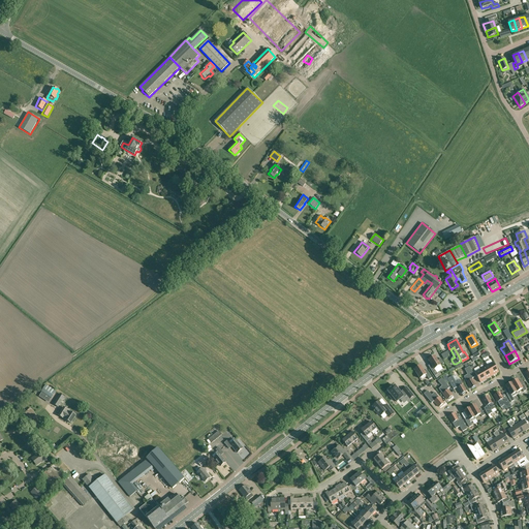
[(435,370),(440,366),(443,364),(440,359),(437,361),(435,356),(433,358),(430,360),(429,361),(431,365),(429,367),(435,376),(438,374),(435,370)]
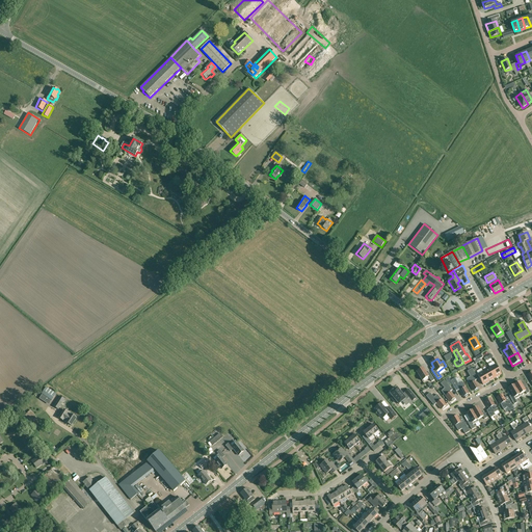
[(489,368),(496,378),(498,376),(500,375),(501,374),(496,365),(489,368)]
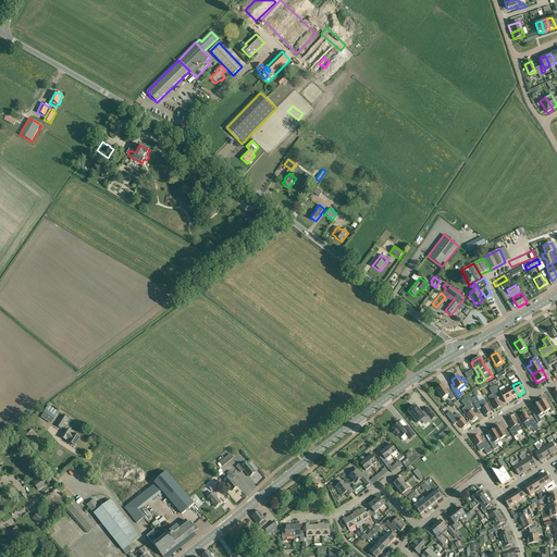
[(437,388),(436,390),(442,399),(448,395),(452,400),(455,398),(449,390),(446,392),(443,385),(442,386),(441,386),(437,388)]
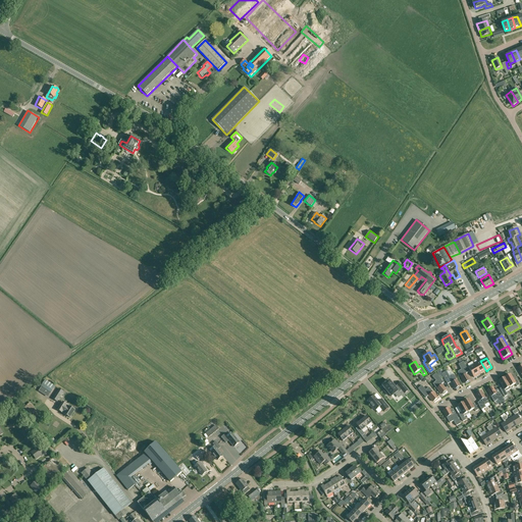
[(483,372),(486,371),(480,361),(474,365),(480,374),(481,373),(483,372)]
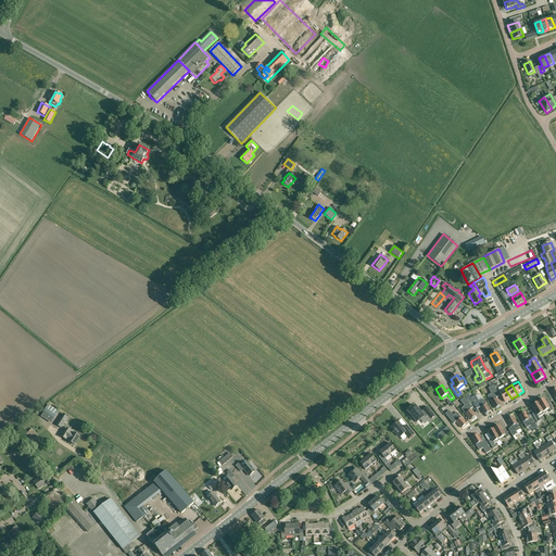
[(492,393),(488,396),(495,408),(496,408),(496,409),(500,407),(500,406),(501,405),(496,399),(498,396),(500,396),(493,386),(489,388),(492,393)]
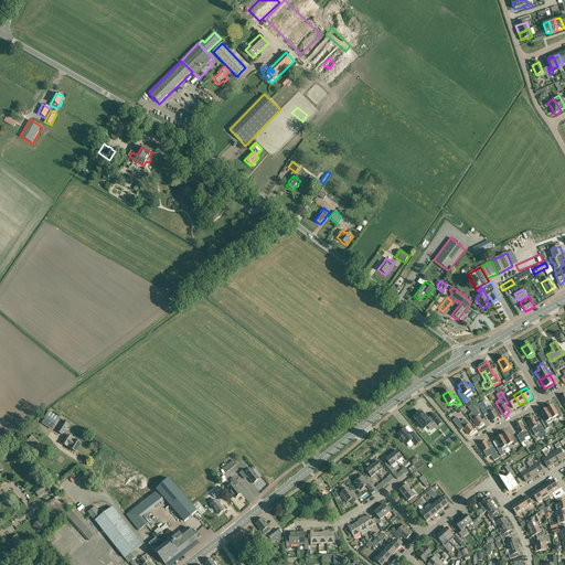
[(519,406),(520,405),(513,395),(507,398),(513,408),(516,407),(519,406)]
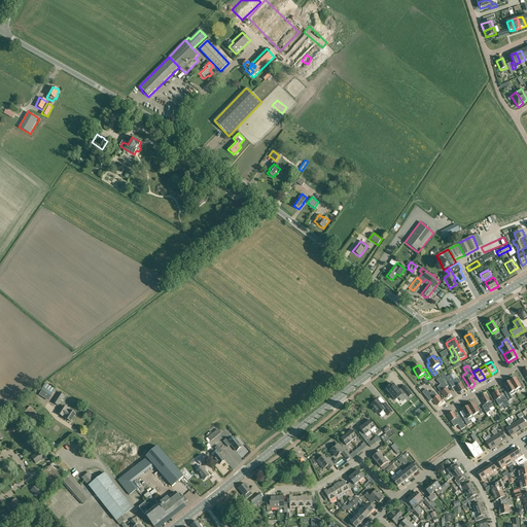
[(454,380),(452,377),(451,375),(446,378),(452,388),(452,387),(455,386),(459,393),(460,392),(461,393),(464,391),(463,390),(464,390),(457,378),(454,380)]
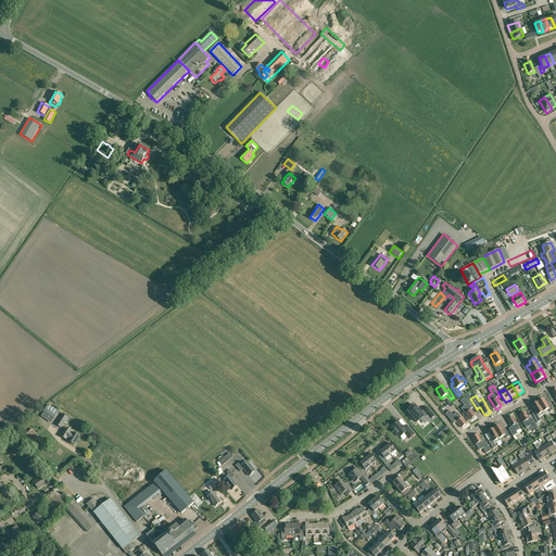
[(465,397),(460,401),(465,406),(462,409),(470,420),(471,419),(472,420),(476,417),(475,417),(476,416),(470,409),(472,407),(465,397)]
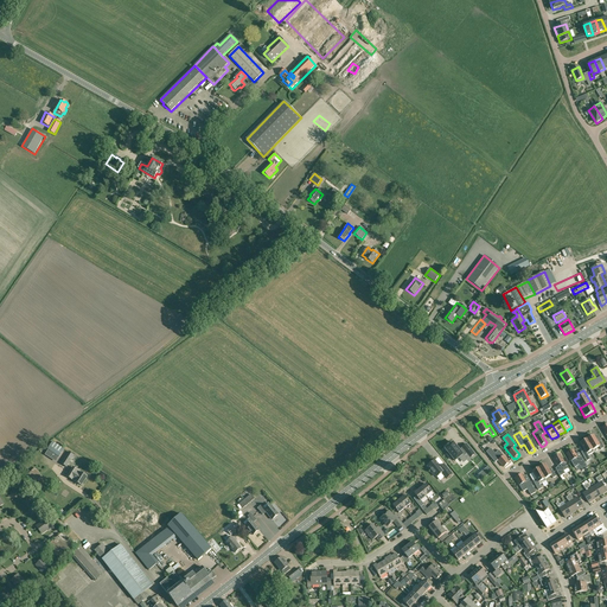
[(588,439),(587,440),(593,451),(599,447),(601,449),(605,448),(600,441),(598,443),(593,436),(592,436),(588,439)]
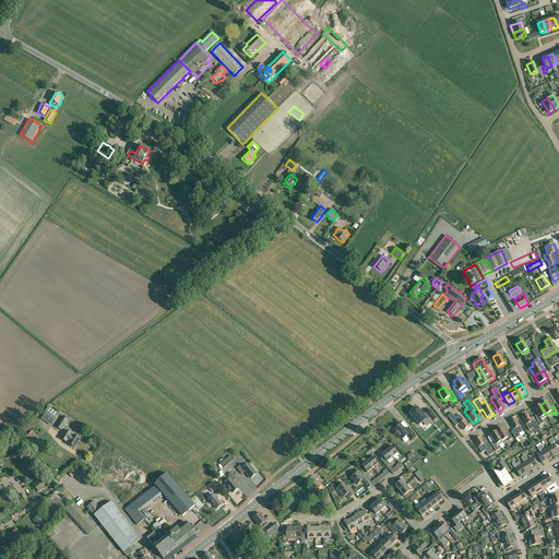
[(546,415),(540,405),(539,405),(539,404),(535,406),(535,407),(535,408),(538,415),(535,417),(540,425),(544,423),(542,419),(547,416),(546,415)]
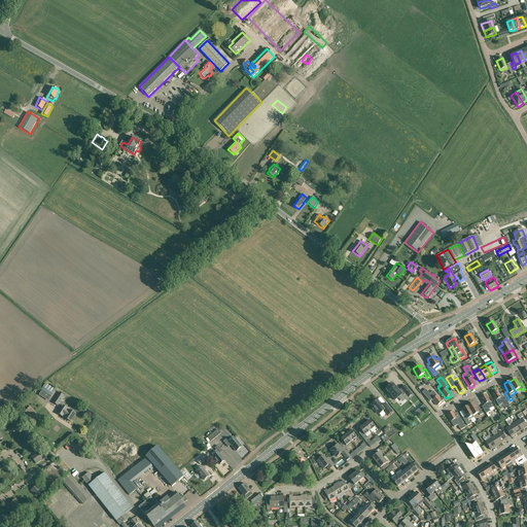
[(56,390),(46,383),(41,390),(51,397),(56,390)]
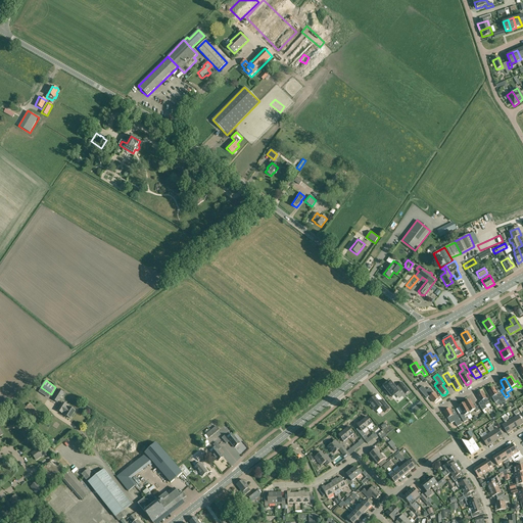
[(384,386),(383,387),(386,391),(384,392),(387,395),(389,394),(392,398),(398,392),(399,393),(402,391),(406,395),(410,391),(401,382),(397,386),(398,386),(396,387),(390,381),(388,383),(387,382),(383,385),(384,386)]
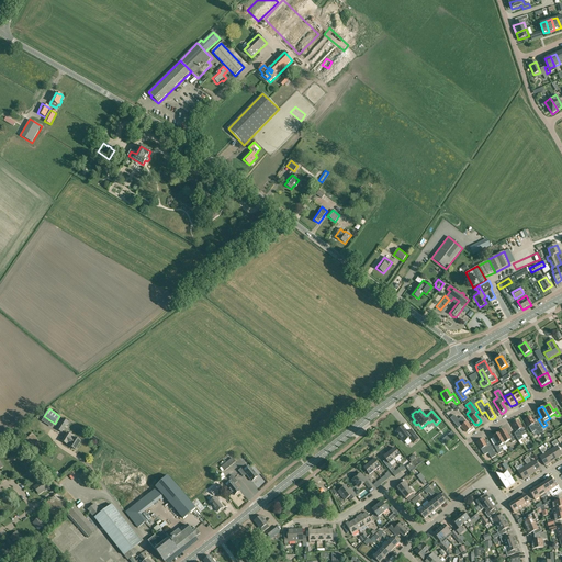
[(470,429),(471,428),(462,417),(458,420),(454,415),(450,418),(459,428),(461,426),(467,433),(468,431),(471,429),(470,429)]
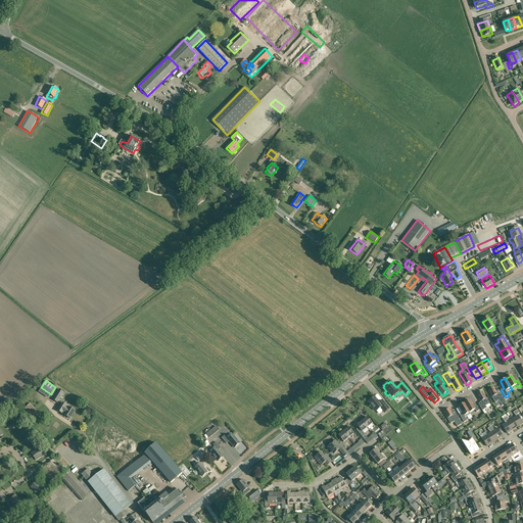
[(488,391),(495,402),(498,400),(502,406),(507,403),(501,393),(497,394),(493,388),(492,388),(492,387),(488,389),(489,390),(488,391)]
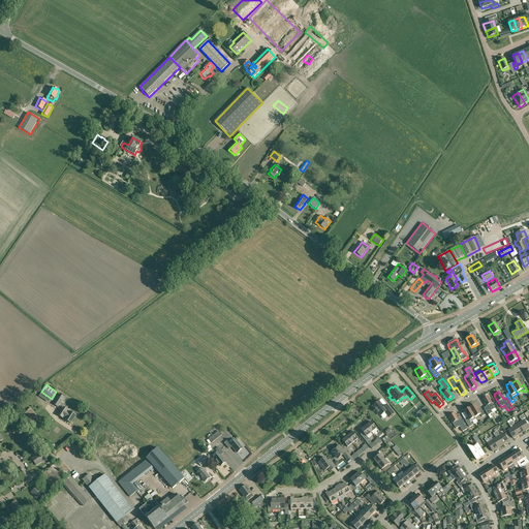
[(64,397),(60,394),(54,404),(58,407),(64,397)]
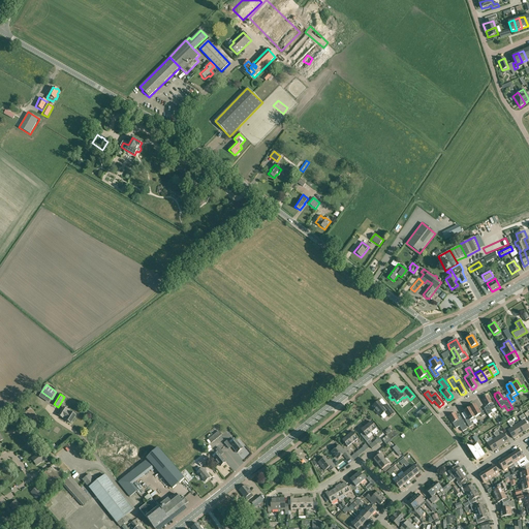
[(493,412),(492,410),(495,408),(493,406),(488,397),(487,397),(483,398),(484,399),(483,400),(487,406),(485,408),(484,408),(488,415),(493,412)]
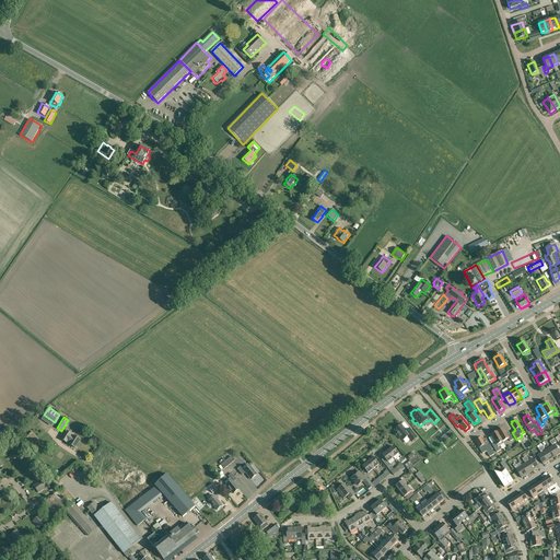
[(394,430),(398,435),(397,435),(400,440),(401,439),(403,441),(407,438),(411,443),(418,438),(409,428),(407,431),(401,424),(399,426),(399,424),(395,428),(396,429),(394,430)]
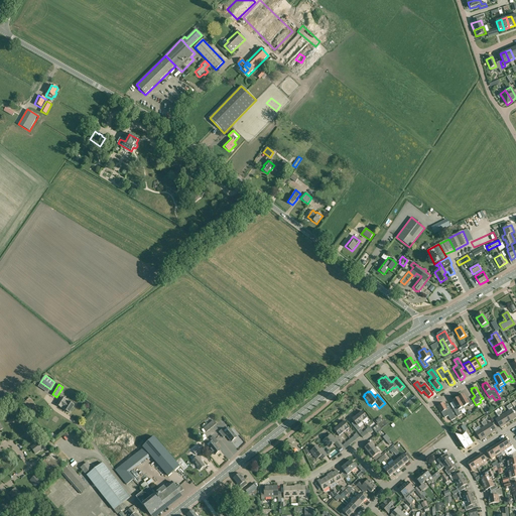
[(459,398),(458,398),(463,406),(464,407),(469,404),(470,407),(473,405),(470,399),(467,401),(464,395),(463,395),(459,397),(459,398)]
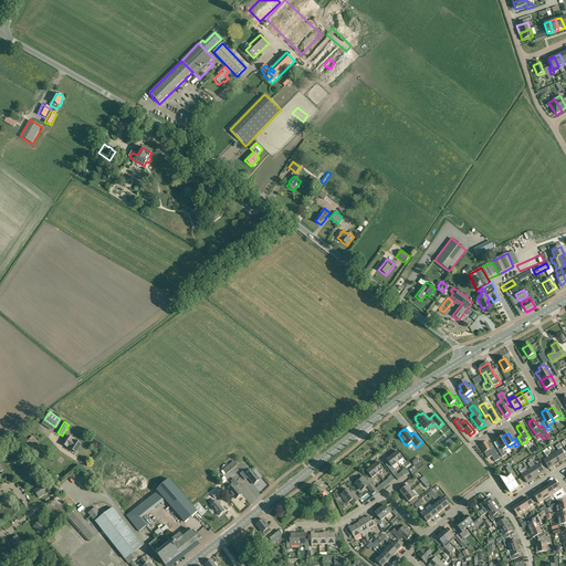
[(63,444),(71,449),(76,452),(82,444),(75,440),(74,441),(73,439),(69,436),(63,444)]
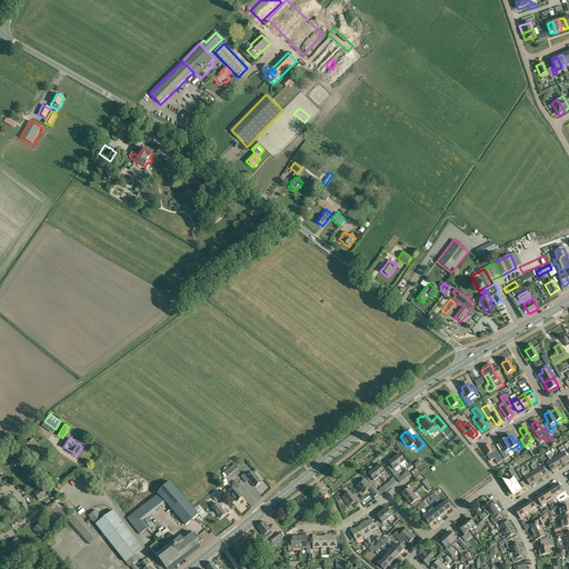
[(451,450),(460,442),(457,438),(448,446),(451,450)]
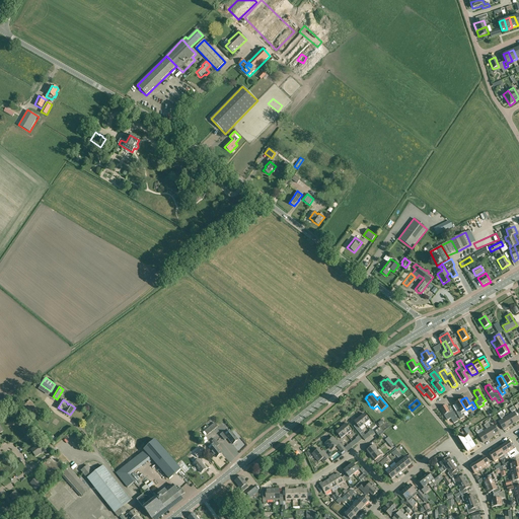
[(29,400),(21,409),(31,420),(40,413),(29,400)]
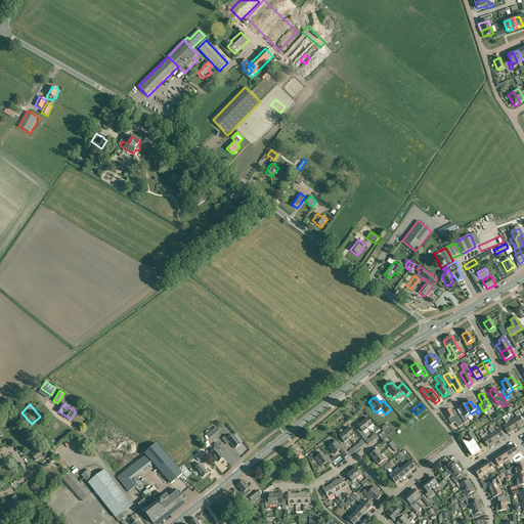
[(470,412),(465,404),(465,405),(464,404),(461,407),(460,407),(464,413),(461,416),(465,424),(468,422),(467,419),(472,416),(471,413),(470,412)]
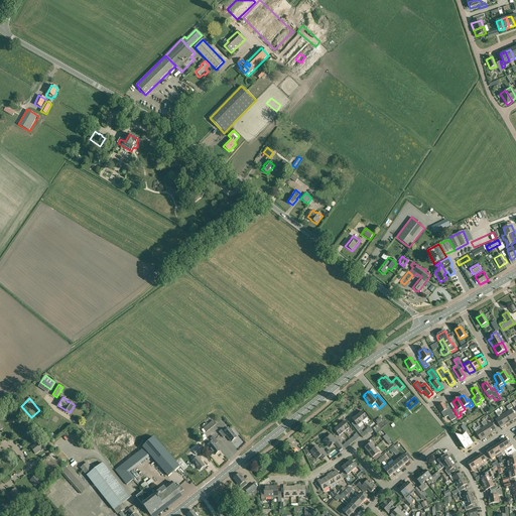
[(437,406),(444,418),(448,416),(452,421),(456,418),(449,408),(446,410),(443,403),(442,404),(441,404),(438,406),(437,406)]
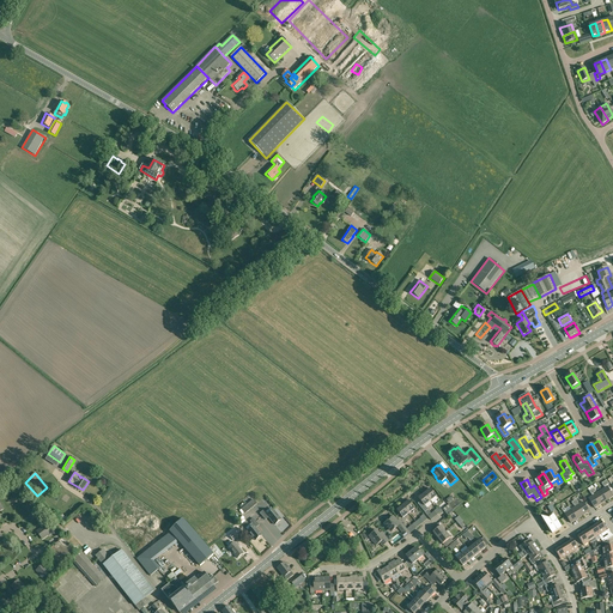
[(605,489),(601,491),(607,501),(612,497),(612,496),(607,487),(605,489)]
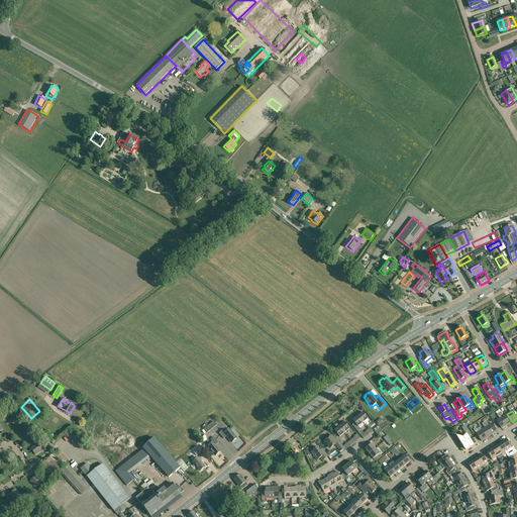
[(357,416),(363,423),(368,419),(363,412),(357,416)]
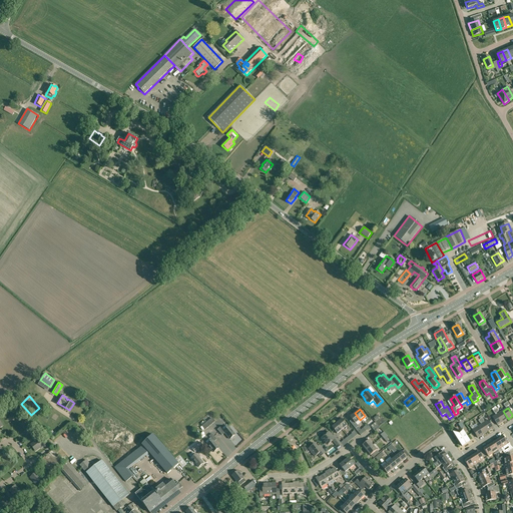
[(10,412),(9,418),(9,421),(17,422),(17,419),(18,415),(19,415),(19,411),(16,410),(15,413),(10,412)]
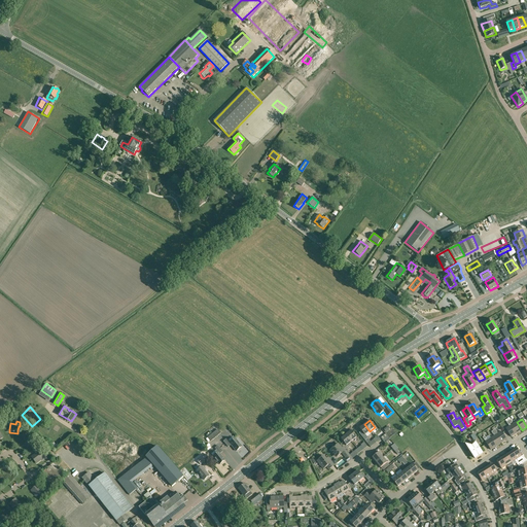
[(517,434),(522,430),(517,422),(512,426),(517,434)]
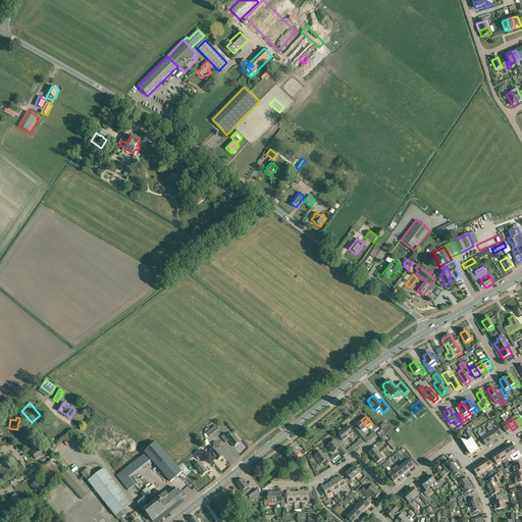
[(366,427),(361,420),(356,424),(358,427),(356,429),(361,436),(364,434),(362,430),(366,427)]
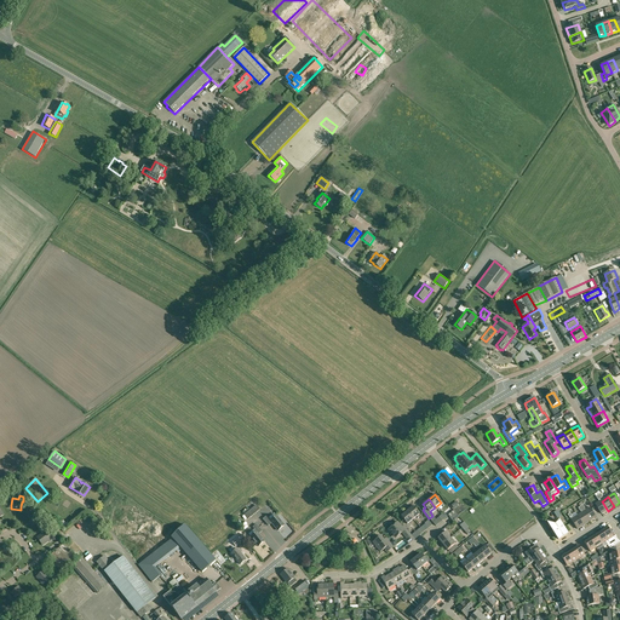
[(600,503),(595,505),(601,515),(608,511),(602,501),(600,503)]
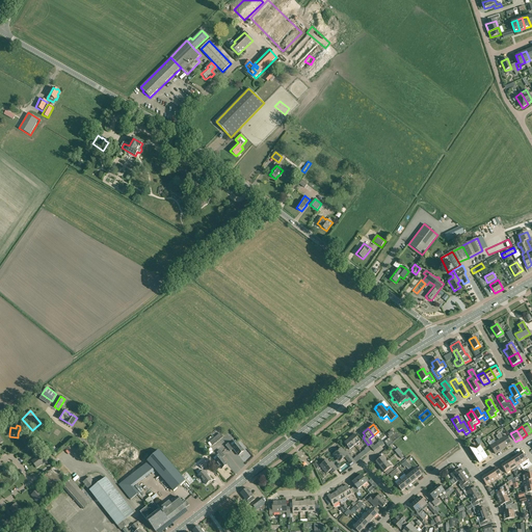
[(354,435),(349,440),(354,446),(360,442),(354,435)]
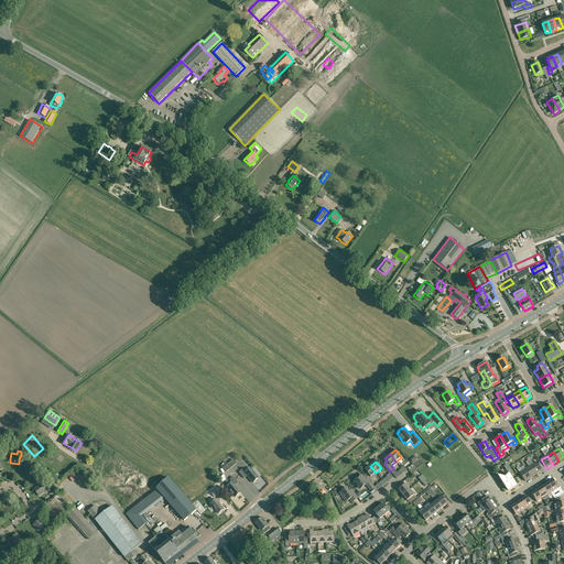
[(408,469),(410,473),(415,468),(410,462),(407,465),(409,467),(408,469)]
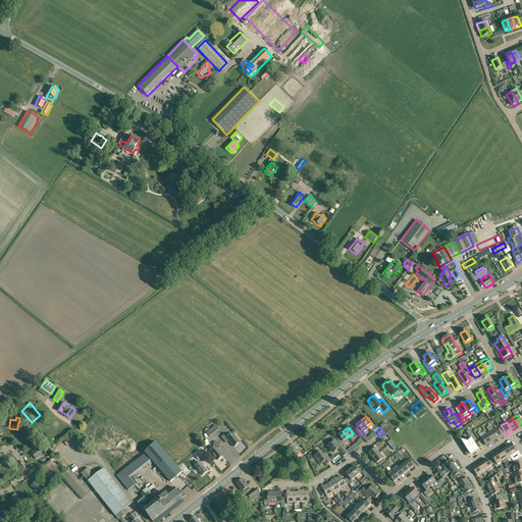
[(491,431),(497,439),(502,436),(497,428),(491,431)]
